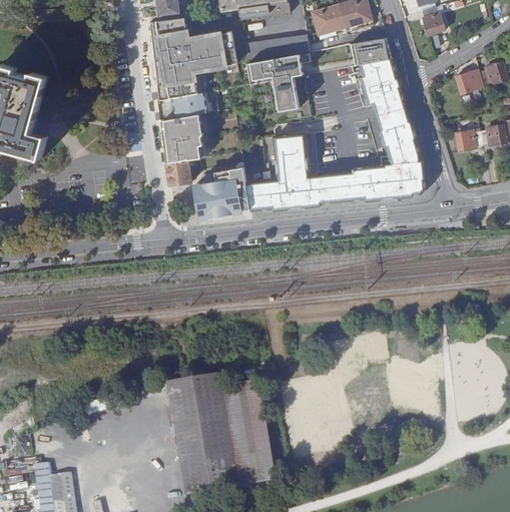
[(160,13),(163,13),(176,11),(174,0),(153,0),(155,12),(155,13),(160,13)]
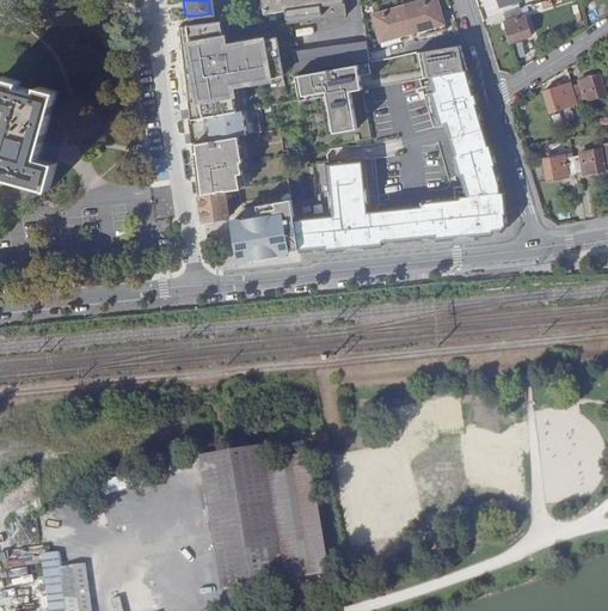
[(281,14),(282,24),(343,13),(341,0),(257,0),(259,17),(281,14)]
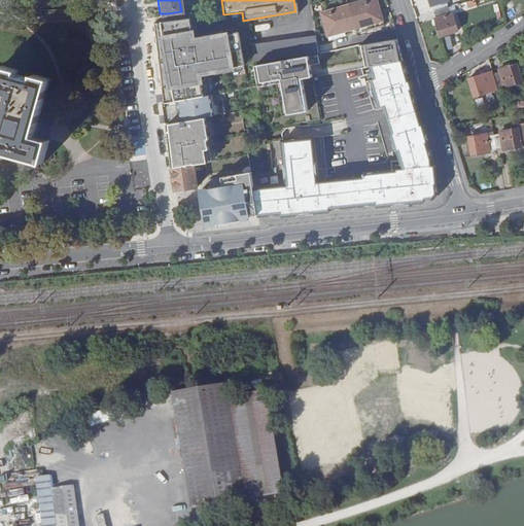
[(434,13),(448,9),(446,3),(448,2),(447,0),(427,0),(429,8),(432,7),(434,13)]
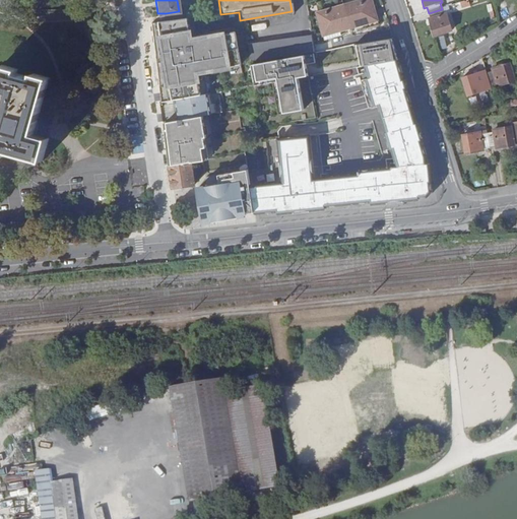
[(454,11),(467,7),(465,1),(452,4),(454,11)]
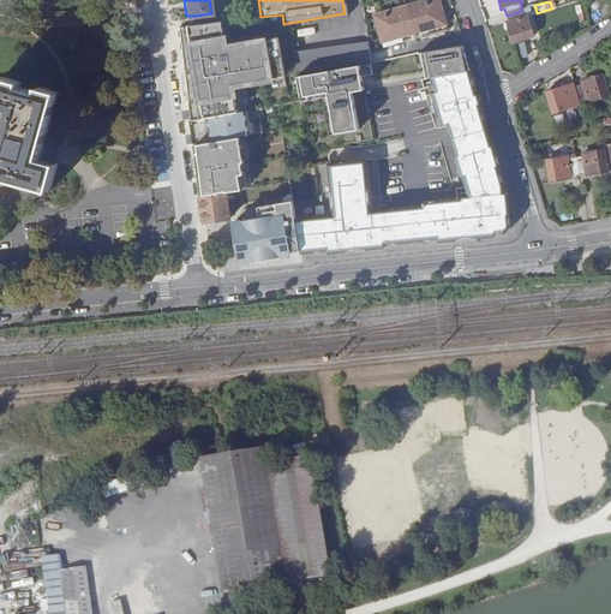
[(436,3),(403,10),(412,40),(442,33),(436,3)]
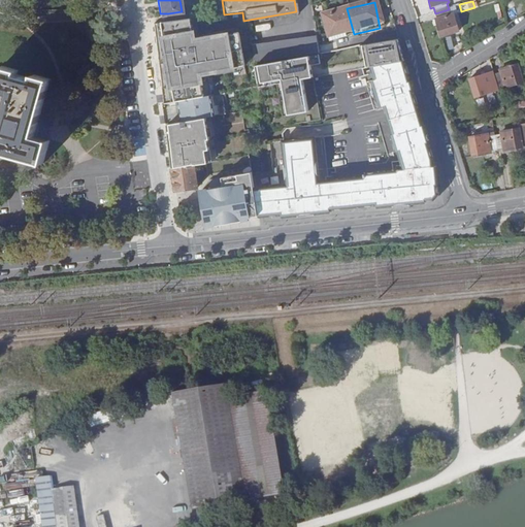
[(325,40),(354,34),(347,8),(319,13),(325,40)]
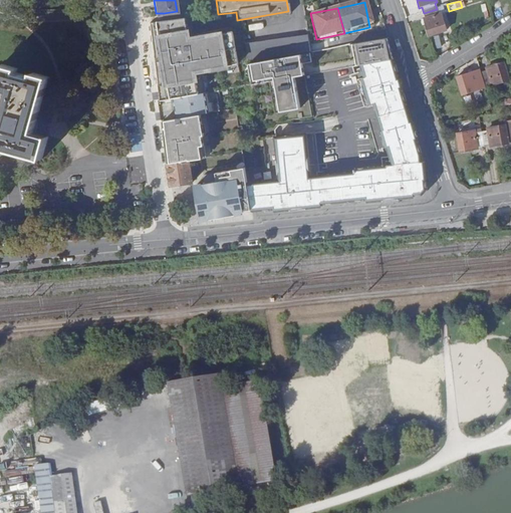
[(439,15),(437,9),(424,13),(426,20),(423,20),(428,37),(446,31),(441,14),(439,15)]
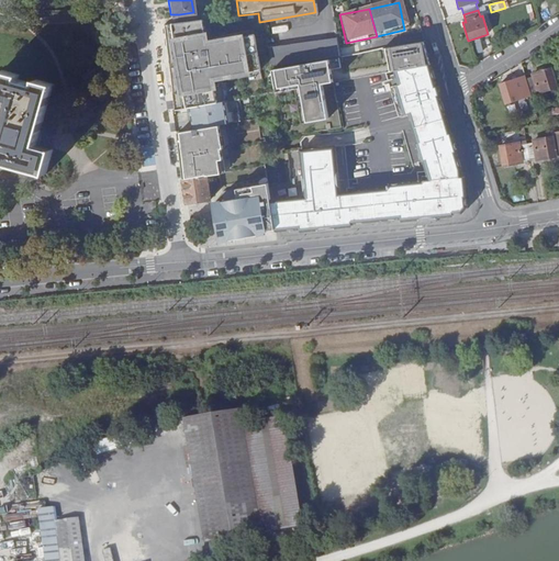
[(180,21),(194,20),(193,12),(179,14),(180,21)]
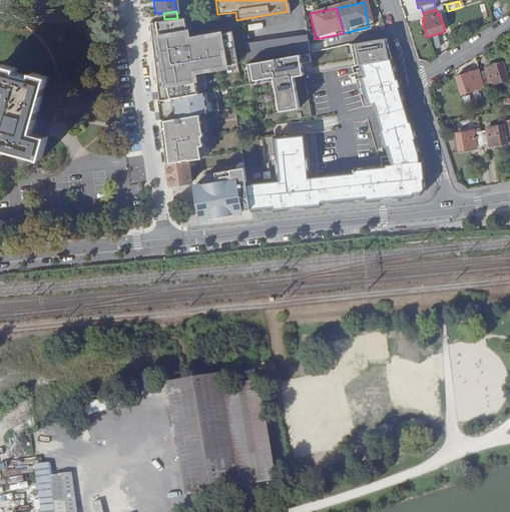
[(155,13),(155,12),(141,13),(142,21),(155,20),(160,20),(160,13),(155,13)]
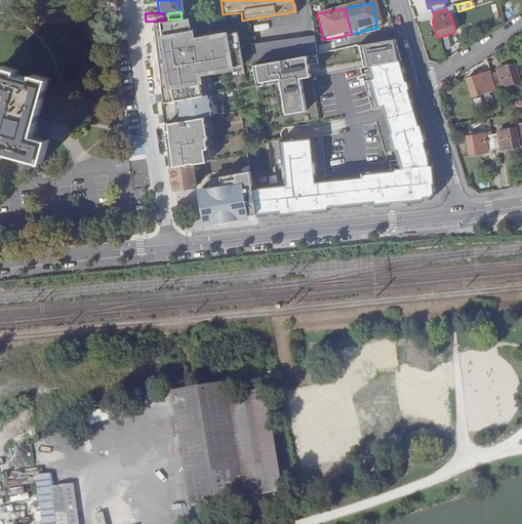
[(170,88),(172,98),(200,93),(199,83),(202,83),(201,75),(233,70),(232,66),(240,65),(234,33),(227,34),(226,30),(195,35),(193,28),(190,29),(188,17),(182,18),(168,19),(164,21),(159,21),(161,33),(158,34),(163,66),(167,88),(170,88)]
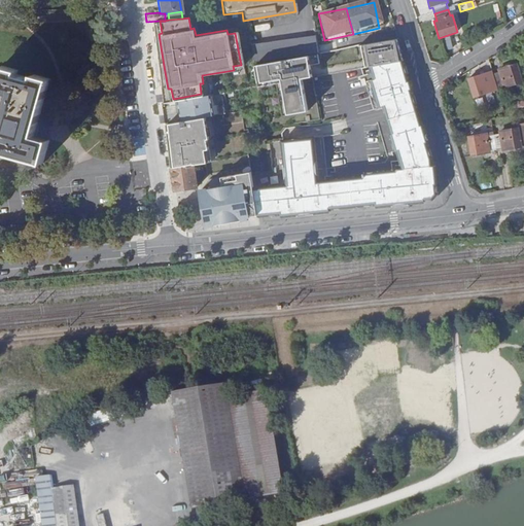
[(314,33),(247,44),(250,65),(252,65),(318,55),(314,33)]
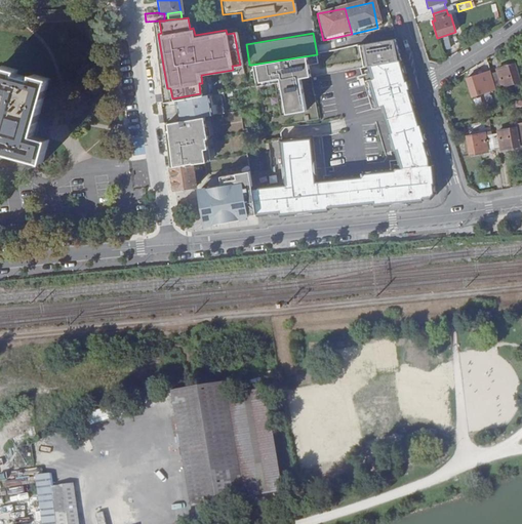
[(439,39),(442,51),(448,49),(445,38),(439,39)]
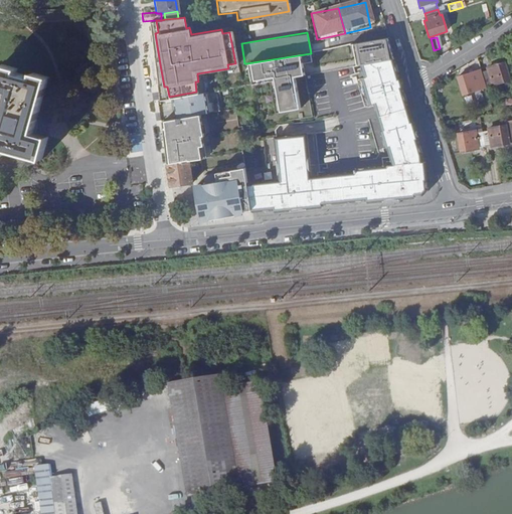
[(311,53),(246,63),(250,87),(271,83),(276,115),(299,112),(294,80),(306,78),(303,63),(312,61),(311,53)]
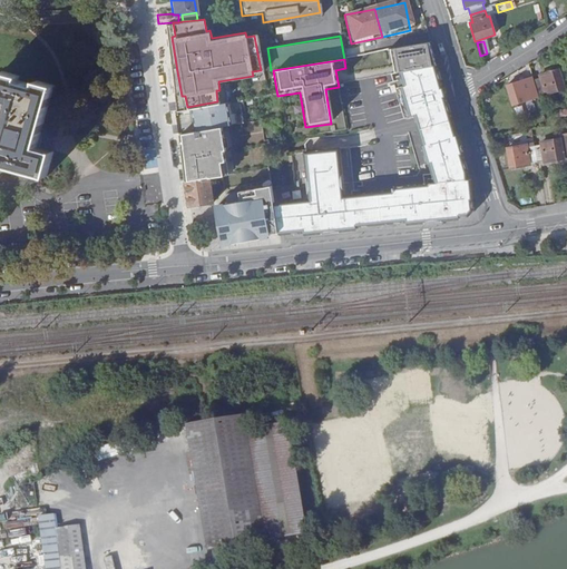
[(437,68),(403,75),(407,89),(403,90),(410,117),(413,116),(447,106),(445,97),(447,97),(445,90),(442,90),(437,68)]
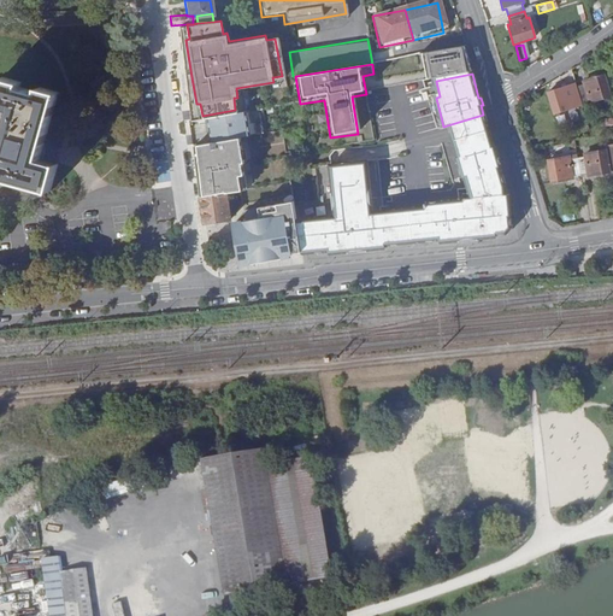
[(611,93),(605,75),(581,82),(582,86),(575,87),(578,103),(587,100),(587,103),(607,98),(606,94),(611,93)]
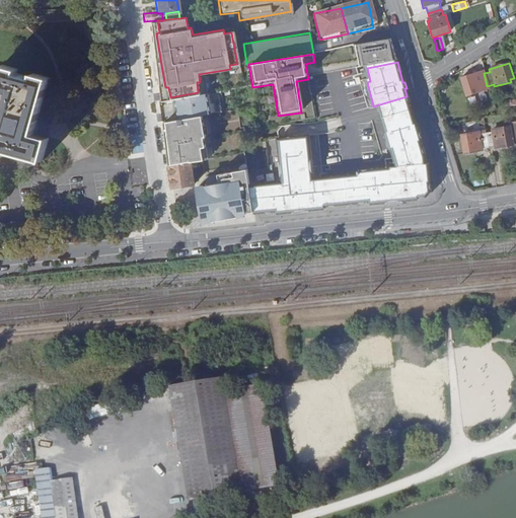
[(31,133),(37,116),(48,77),(33,73),(32,76),(16,71),(16,68),(3,64),(0,74),(0,91),(4,92),(0,107),(0,151),(4,153),(4,149),(41,159),(47,137),(31,133)]
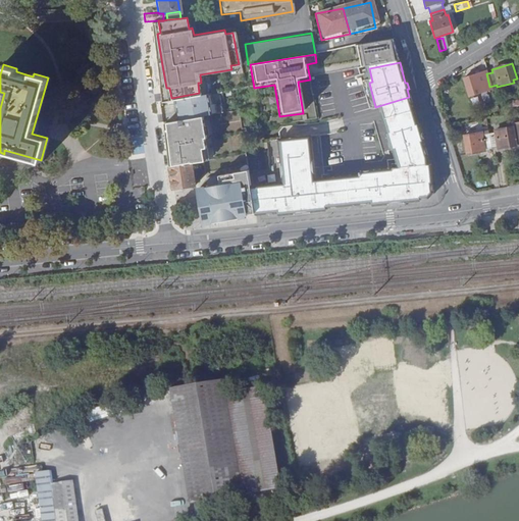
[(489,87),(486,73),(479,76),(478,73),(462,79),(467,96),(483,91),(483,89),(489,87)]
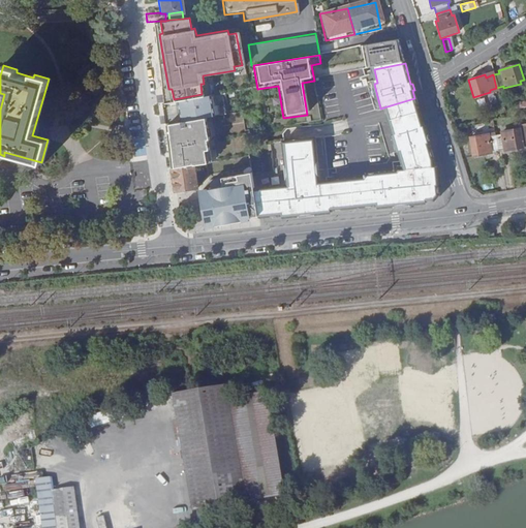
[(182,122),(196,120),(194,103),(213,101),(212,96),(179,100),(180,110),(182,122)]
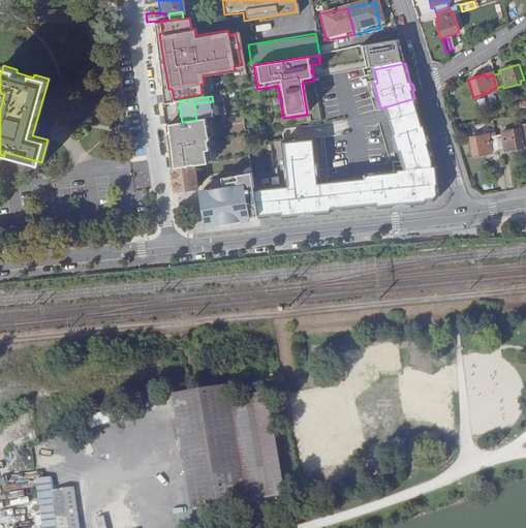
[(419,112),(416,106),(414,98),(383,107),(385,112),(388,120),(419,112)]
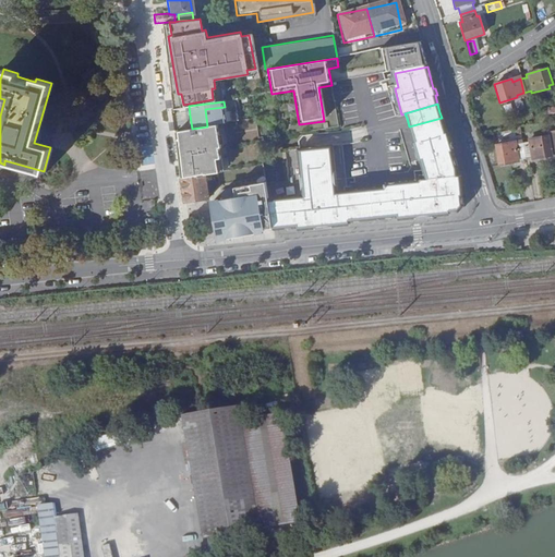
[(450,150),(451,149),(447,131),(445,132),(442,118),(409,126),(413,142),(411,142),(415,156),(419,156),(421,167),(424,166),(427,180),(456,177),(457,174),(450,150)]
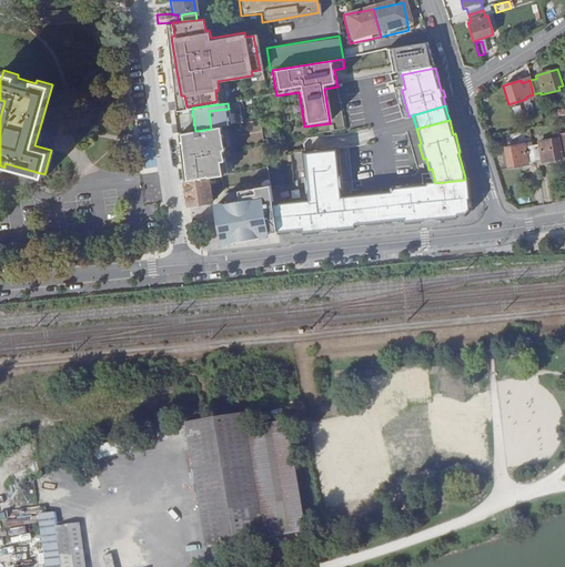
[(218,128),(179,133),(180,148),(181,158),(220,151),(218,128)]
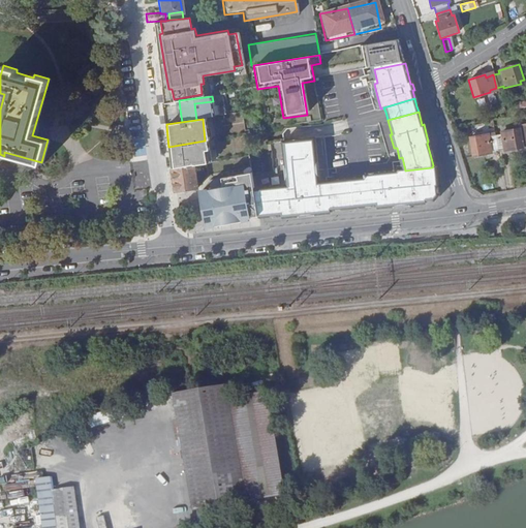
[(493,138),(496,153),(502,152),(503,155),(525,150),(525,132),(525,128),(517,130),(518,132),(499,135),(500,137),(493,138)]
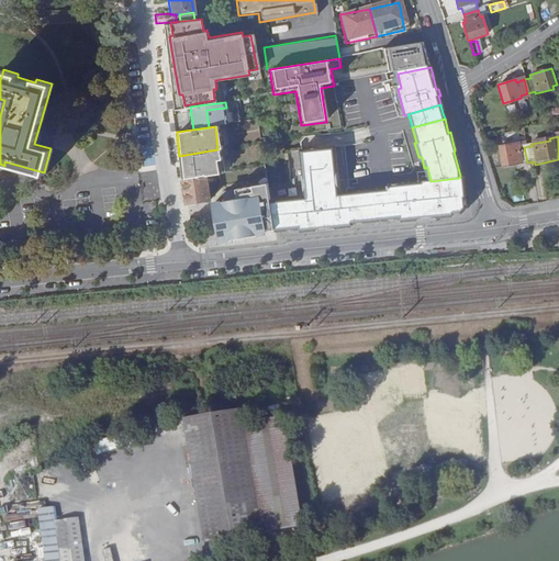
[(527,163),(524,147),(516,149),(516,146),(498,149),(501,170),(520,167),(520,165),(527,163)]
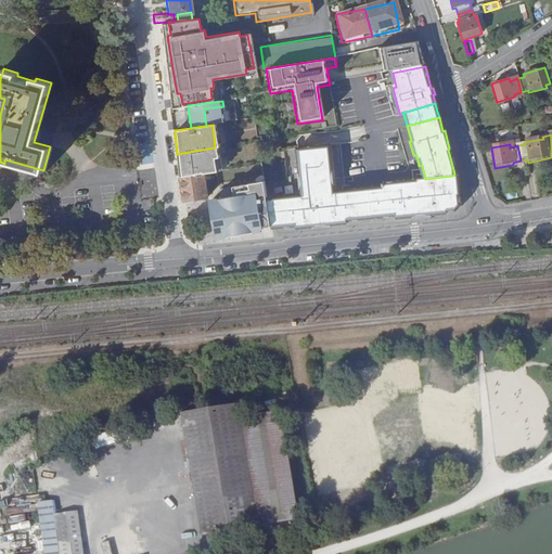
[(294,151),(299,195),(333,191),(328,146),(294,151)]
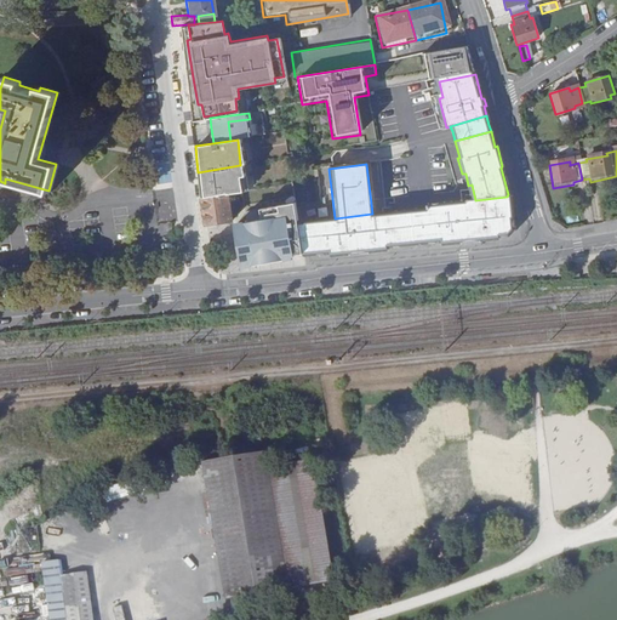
[(227,193),(229,203),(240,202),(238,192),(227,193)]
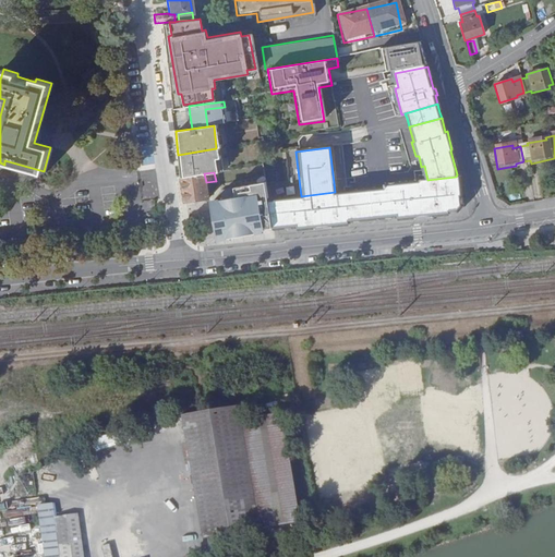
[(204,173),(181,177),(184,202),(208,198),(206,182),(204,173)]
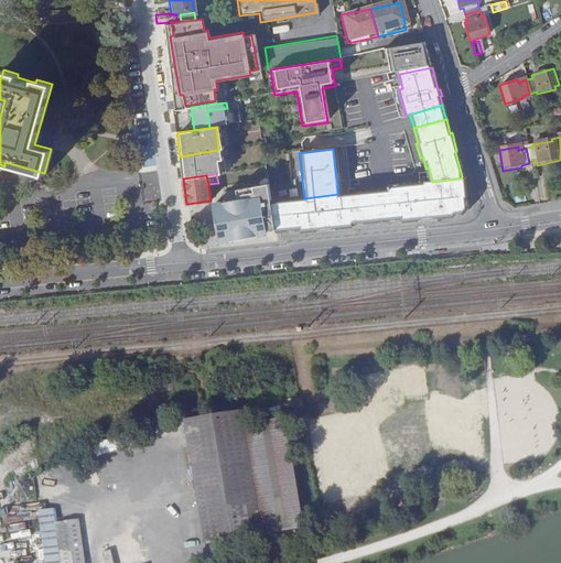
[(462,177),(462,176),(461,179),(432,182),(373,190),(338,194),(304,198),(305,199),(270,204),(272,226),(273,233),(299,230),(300,233),(351,227),(351,224),(376,222),(400,218),(400,222),(451,216),(451,213),(461,212),(466,206),(464,194),(466,194),(465,177),(462,177)]
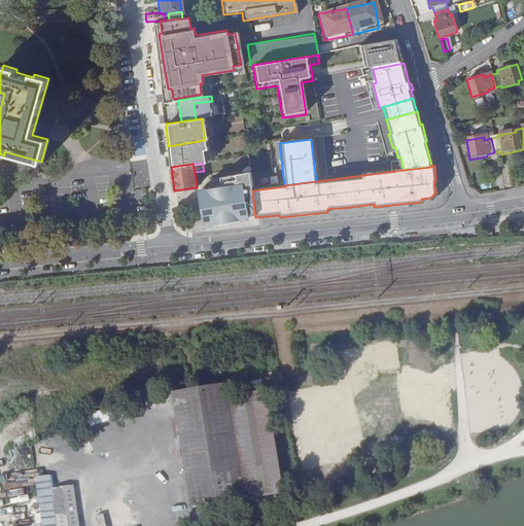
[(255,217),(249,174),(219,178),(221,187),(199,191),(204,226),(236,220),(236,219),(255,217)]
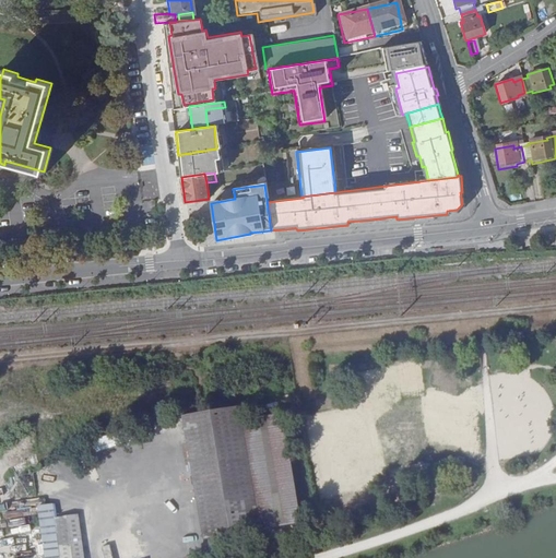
[(240,418),(239,413),(184,422),(187,441),(204,543),(299,526),(281,415),(240,422),(240,418)]
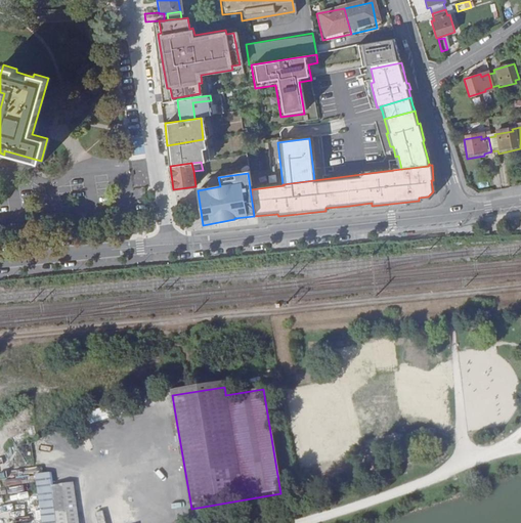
[(0,498),(24,487),(2,443),(0,444),(0,498)]
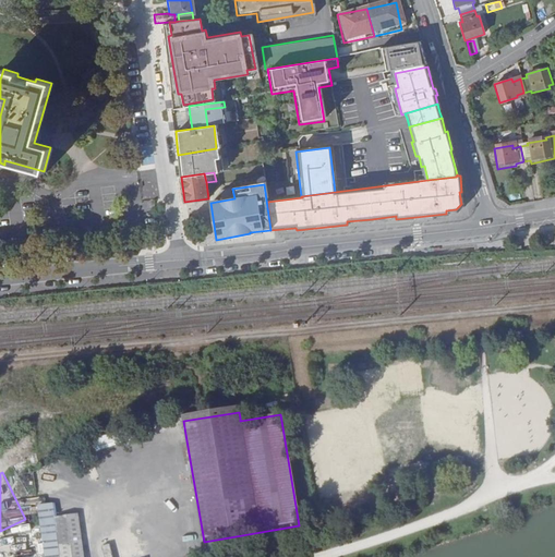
[(52,504),(35,506),(40,556),(58,556),(53,517),(52,504)]
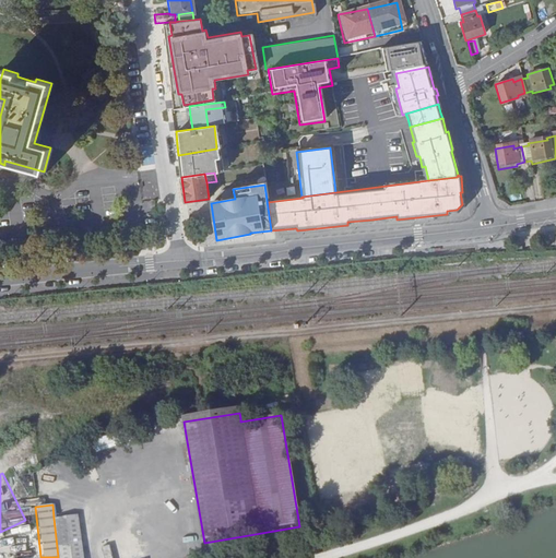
[(81,557),(75,515),(54,518),(58,557),(81,557)]
